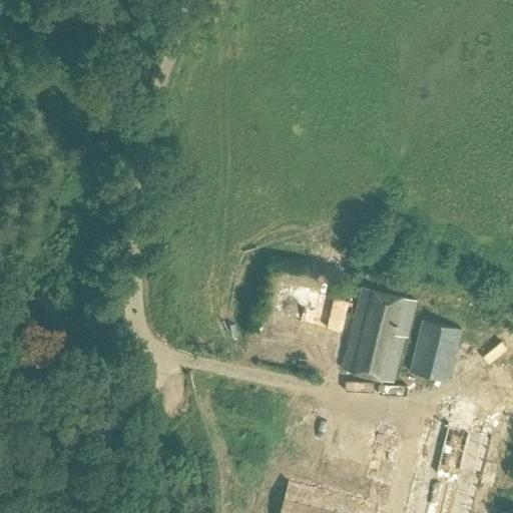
[(342,335),(351,301),(281,284),(272,318),(342,335)]
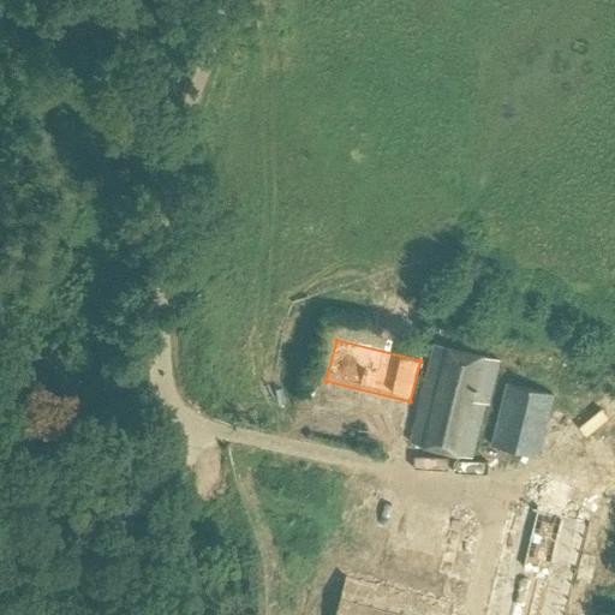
[(489,405),(500,360),(435,345),(411,443),(472,459),(485,404),(489,405)]
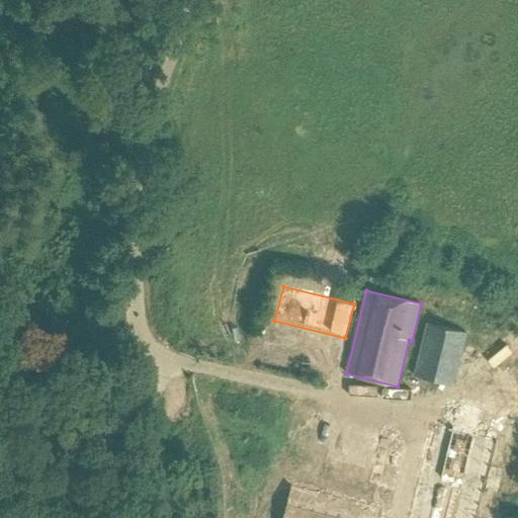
[(453,385),(465,333),(425,324),(413,376),(453,385)]
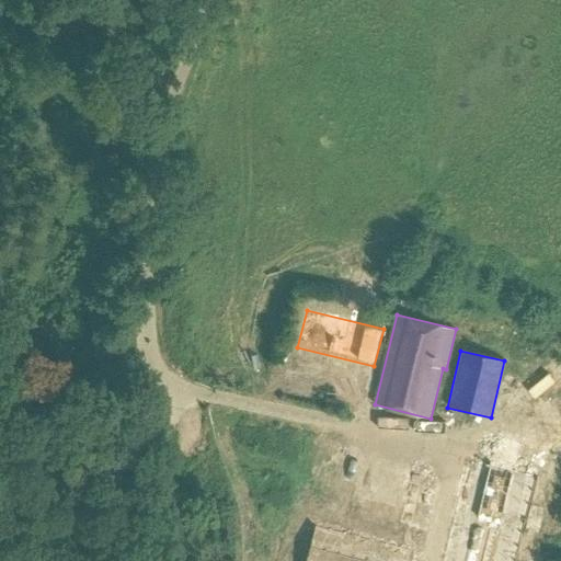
[(560,435),(560,423),(553,422),(551,433),(560,435)]
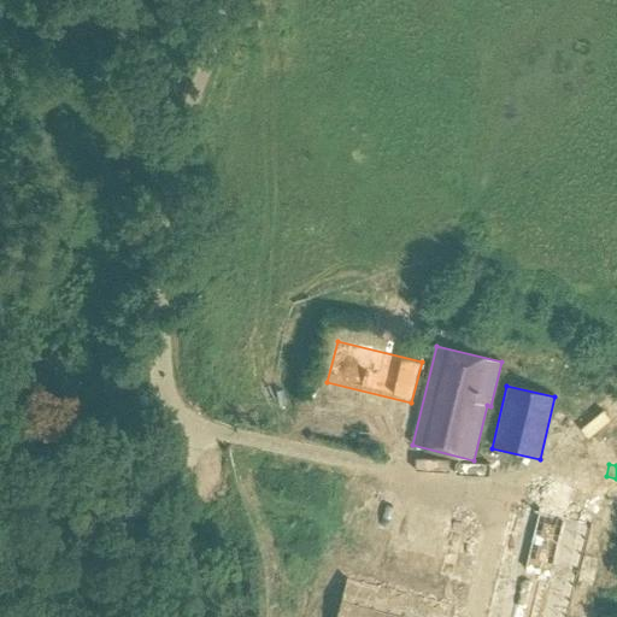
[(569,500),(566,476),(546,479),(548,503),(569,500)]
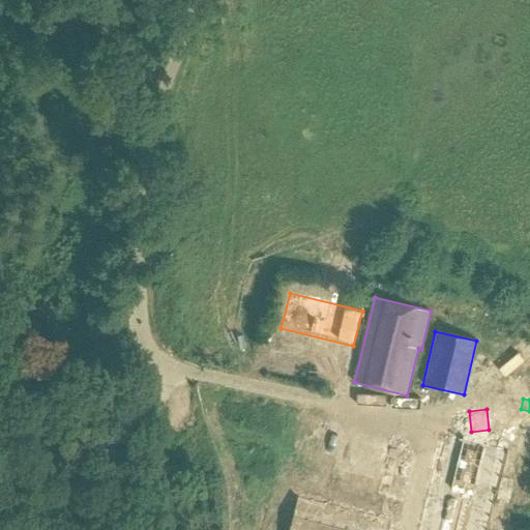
[(407,513),(419,453),(341,437),(328,500),(332,501),(326,529),(390,529),(395,511),(407,513)]
